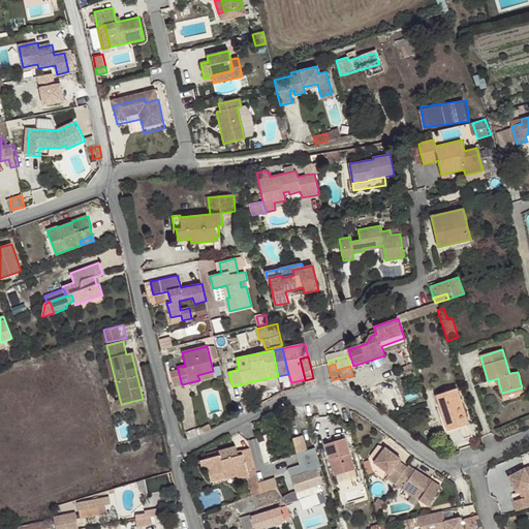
[(181,382),(178,370),(170,371),(174,384),(181,382)]
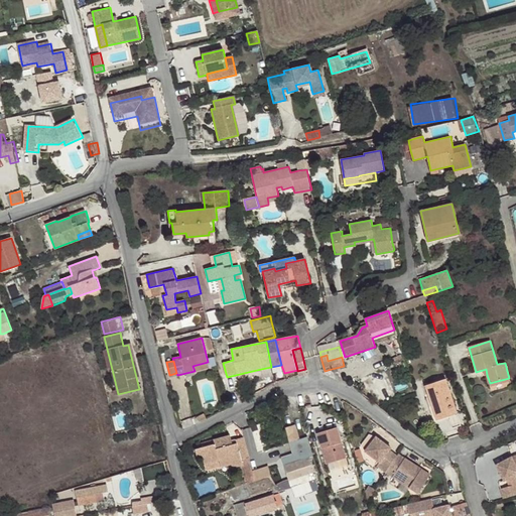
[(210,367),(208,362),(192,366),(195,371),(210,367)]
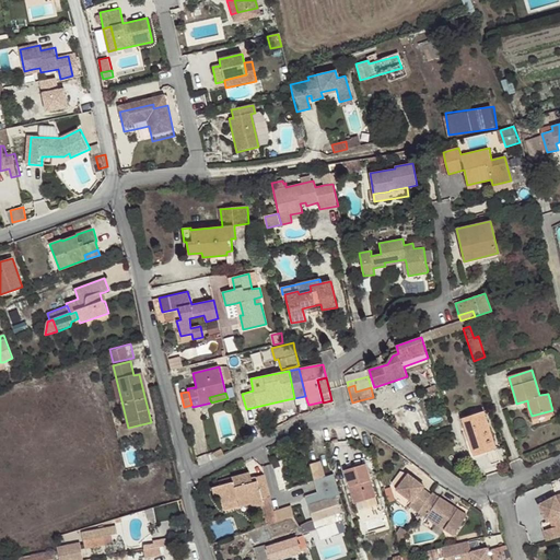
[(286,409),(296,406),(294,398),(283,400),(286,409)]
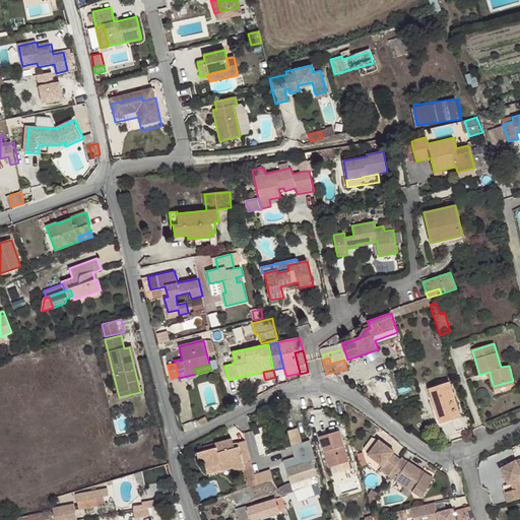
[(514,384),(513,381),(494,386),(495,390),(514,384)]
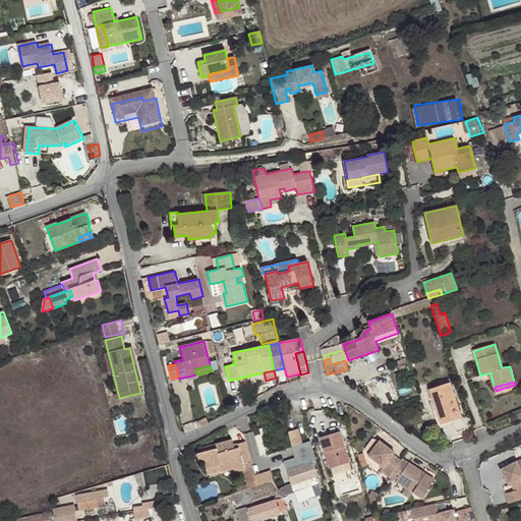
[(462,417),(450,383),(429,389),(441,423),(462,417)]
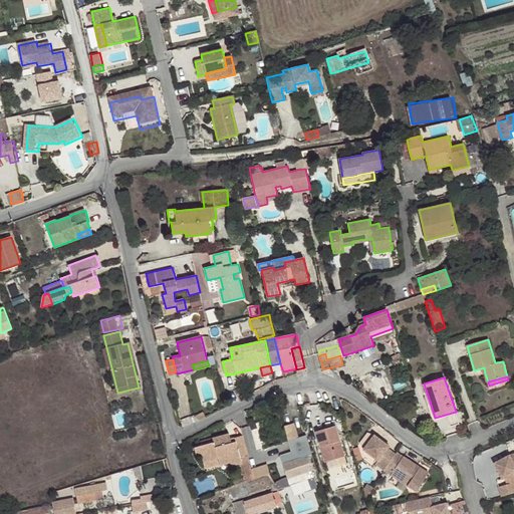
[(202,386),(206,403),(218,400),(214,382),(202,386)]
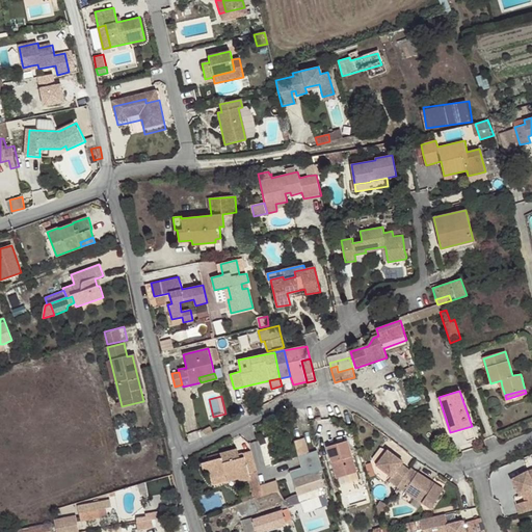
[(269,437),(259,441),(266,468),(273,466),(276,463),(269,437)]
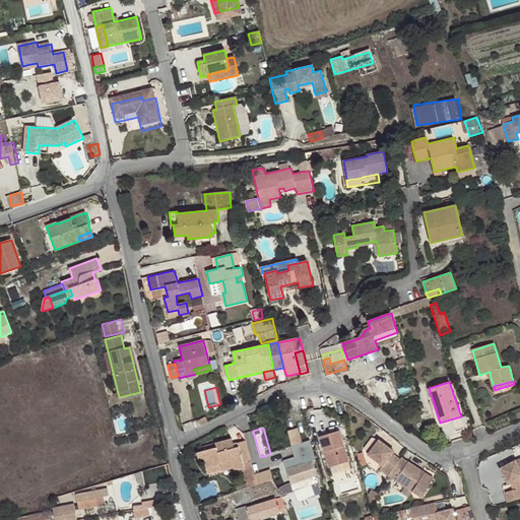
[(293,446),(303,443),(298,429),(288,432),(290,441),(291,447),(293,446)]
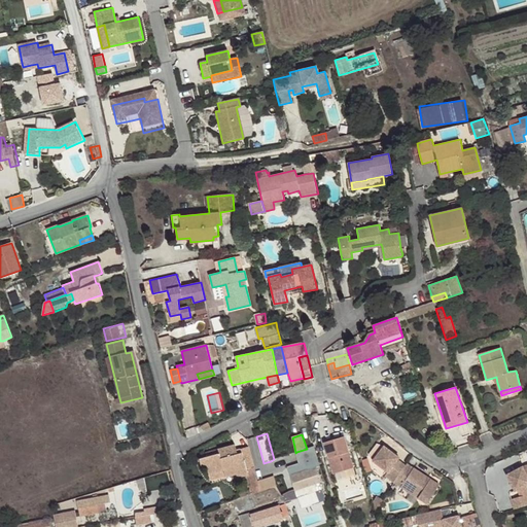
[(324,443),(329,459),(331,464),(337,482),(356,476),(345,437),(324,443)]
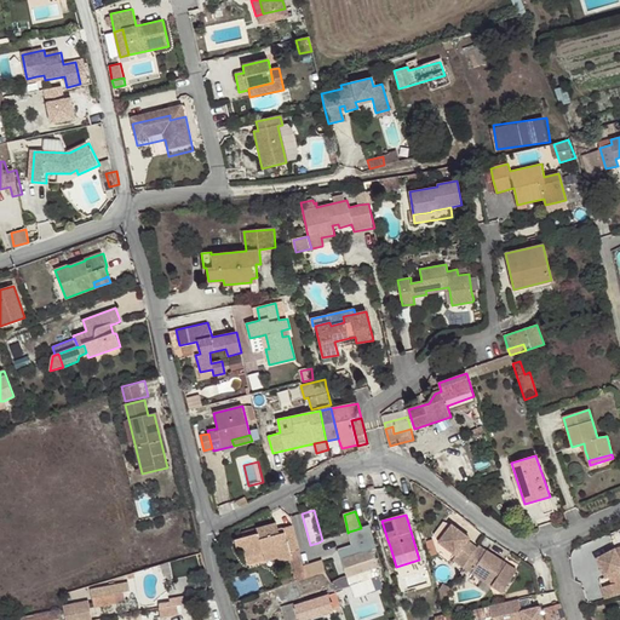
[(299,550),(294,526),(285,528),(285,532),(281,534),(277,523),(257,529),(258,534),(245,538),(235,540),(237,551),(244,550),(246,558),(263,554),(265,561),(279,557),(280,561),(292,558),(291,552),(299,550)]
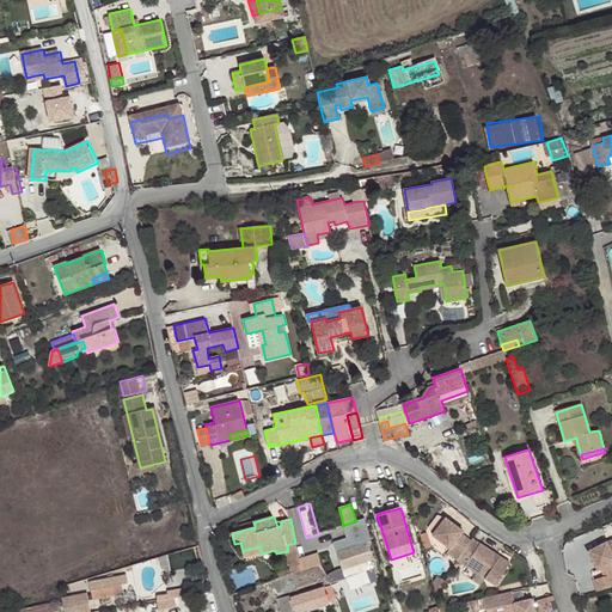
[(458,527),(460,525),(452,516),(438,534),(454,548),(466,533),(458,527)]
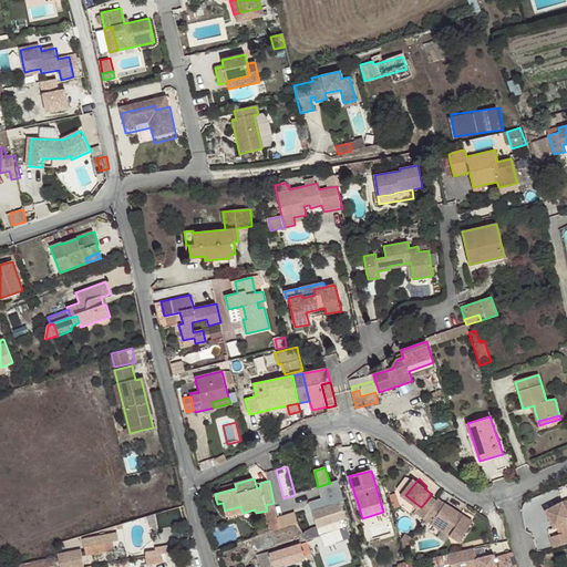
[(344,502),(338,481),(330,483),(319,486),(322,500),(310,503),(318,528),(320,535),(347,526),(344,521),(346,519),(341,503),(344,502)]
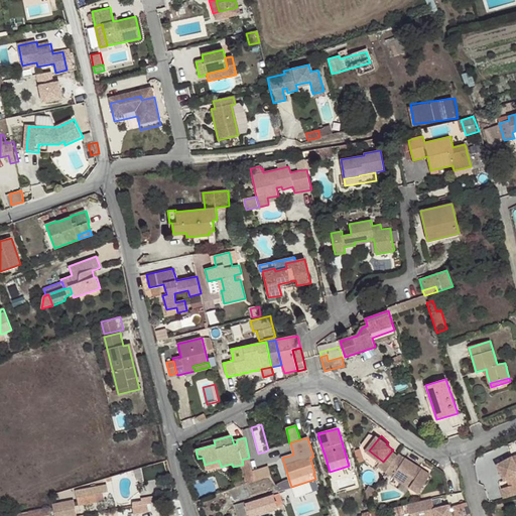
[(389,473),(400,456),(393,449),(383,462),(380,466),(389,473)]
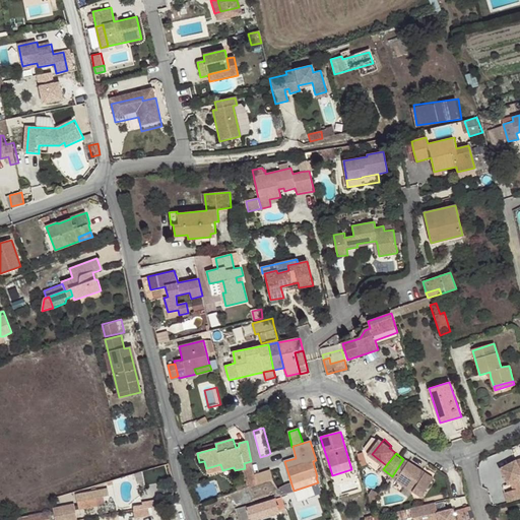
[(436,480),(405,458),(392,476),(424,499),(436,480)]
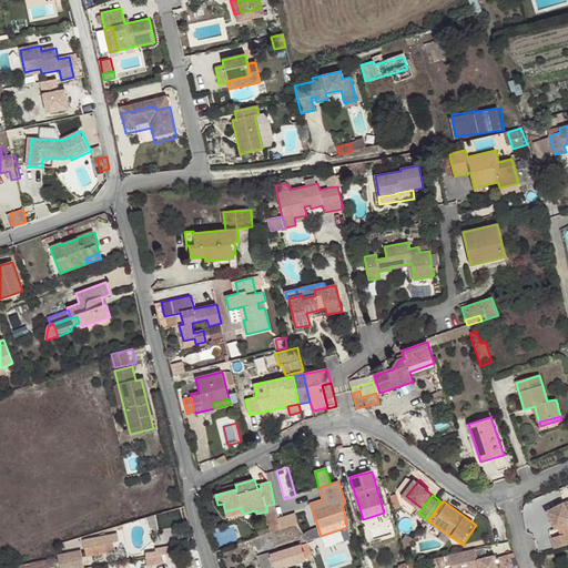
[(557,528),(567,524),(567,523),(567,501),(563,504),(546,511),(555,530),(557,528)]
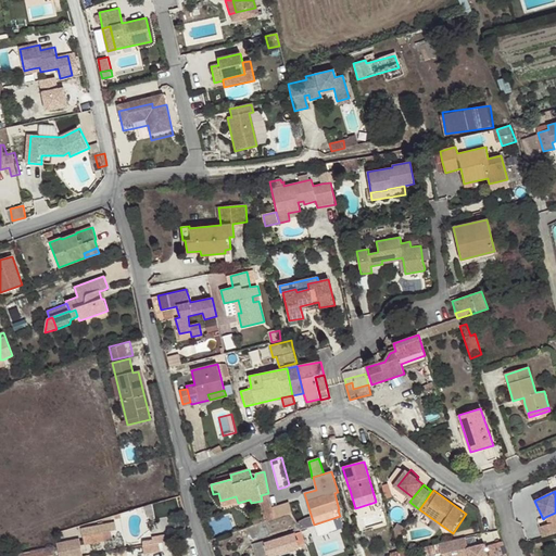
[(236,496),(220,501),(223,507),(238,503),(236,496)]
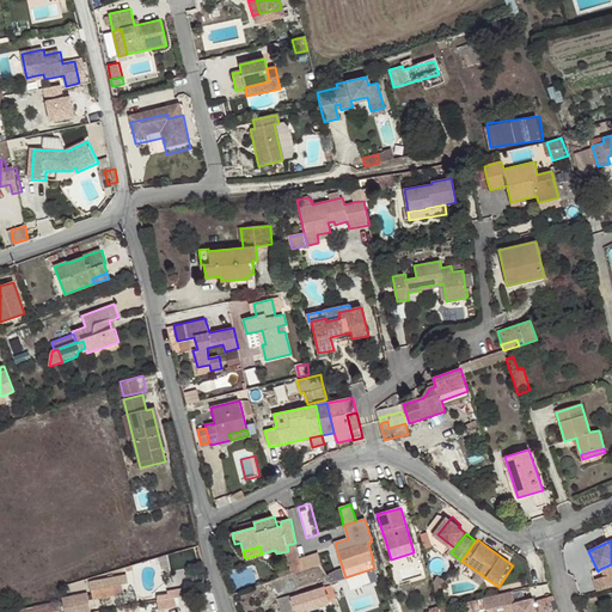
[(304,570),(322,564),(318,554),(300,560),(304,570)]
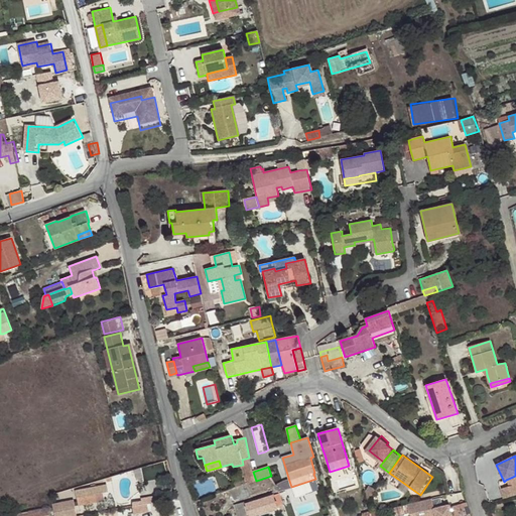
[(248,484),(256,481),(253,472),(245,474),(247,479),(248,484)]
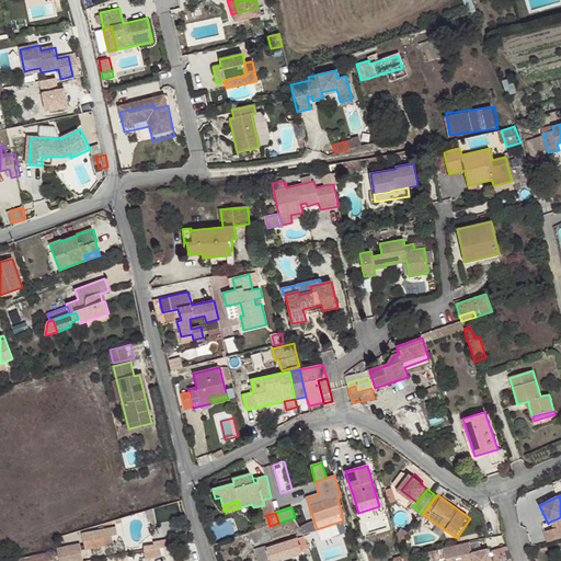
[(550,522),(552,526),(560,523),(560,522),(560,517),(550,522)]
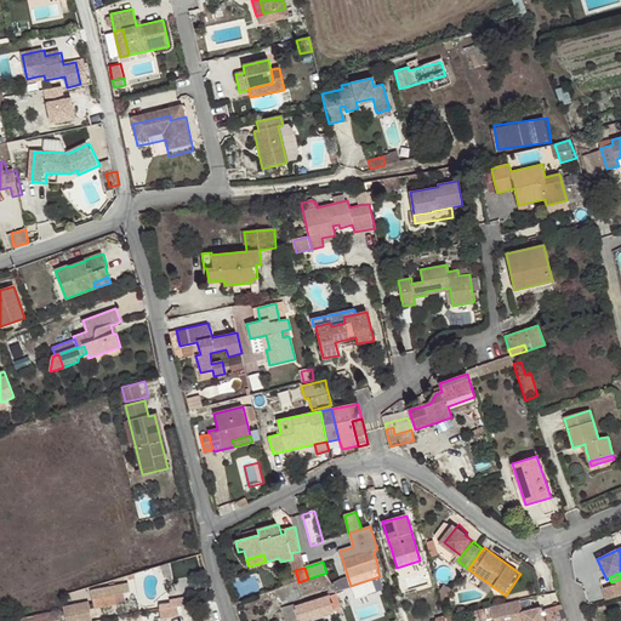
[(292,584),(291,579),(279,582),(281,588),(286,586),(292,584)]
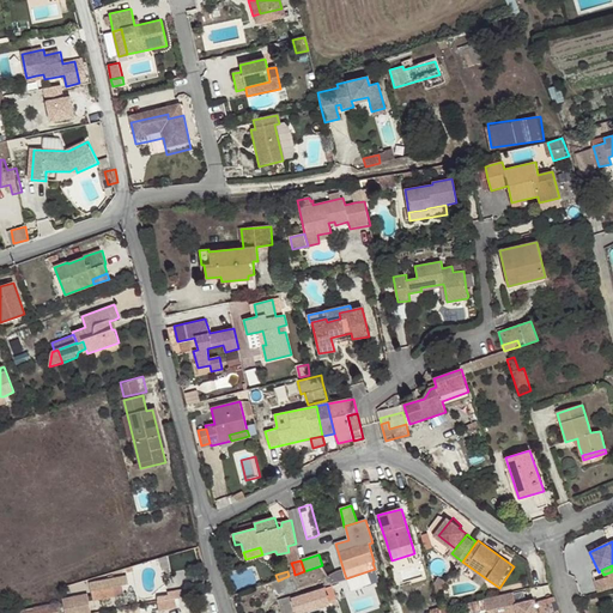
[(328,577),(332,584),(346,578),(344,571),(337,572),(334,574),(328,577)]
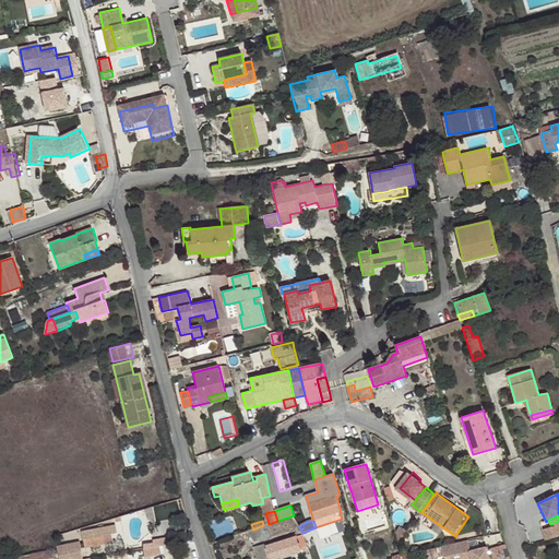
[(543,531),(545,539),(558,535),(558,521),(550,524),(551,527),(543,531)]
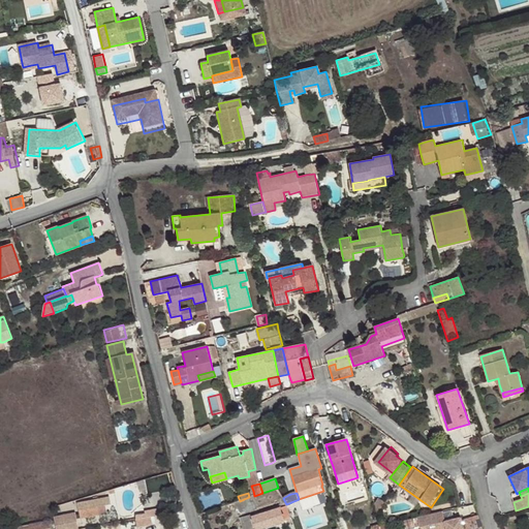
[(54,520),(55,528),(71,528),(78,528),(75,520),(105,514),(104,505),(110,504),(109,497),(78,503),(80,515),(54,520)]
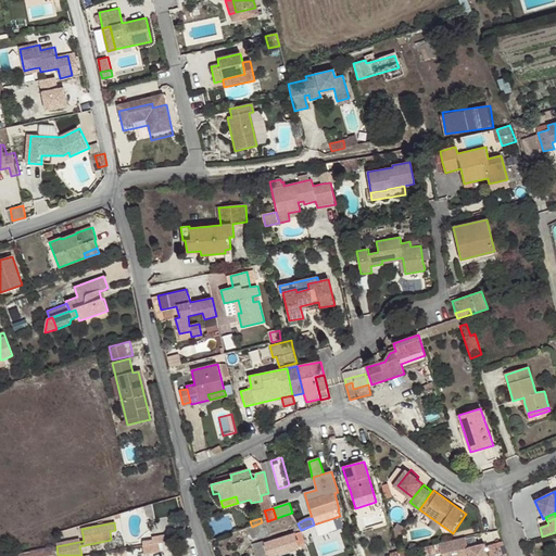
[(266,529),(264,522),(262,522),(256,525),(258,531),(266,529)]
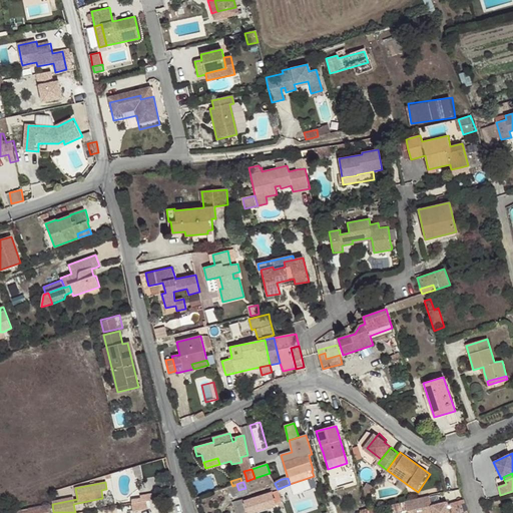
[(235,512),(249,512),(282,503),(278,491),(246,501),(244,501),(243,501),(241,500),(240,500),(232,502),(235,512)]
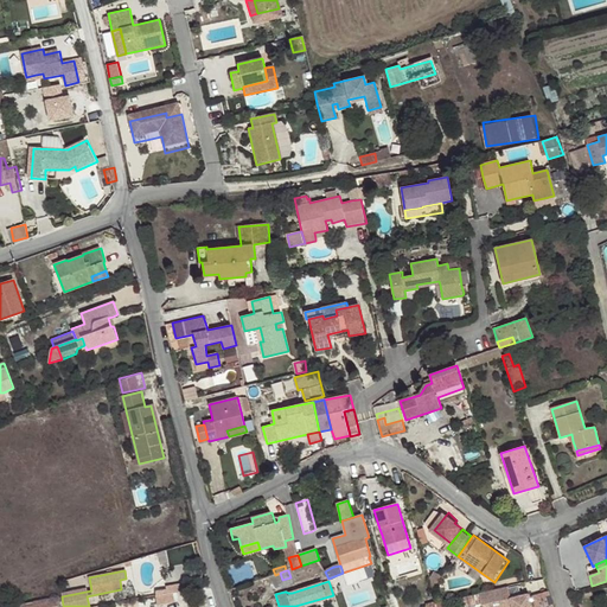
[(509,586),(479,593),(481,606),(484,606),(534,606),(530,593),(512,598),(509,586)]
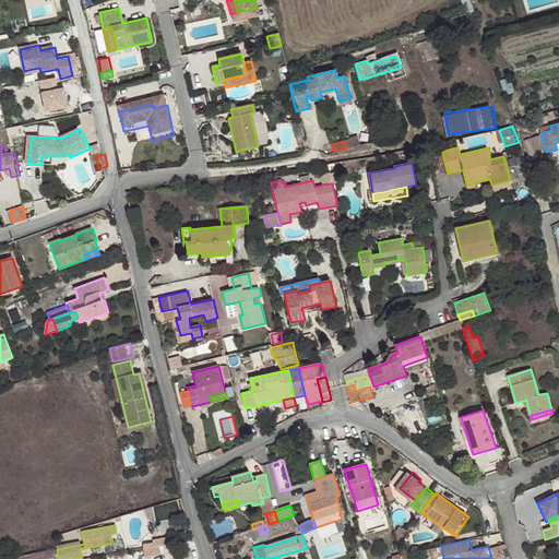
[(159,545),(144,548),(144,556),(161,552),(159,545)]
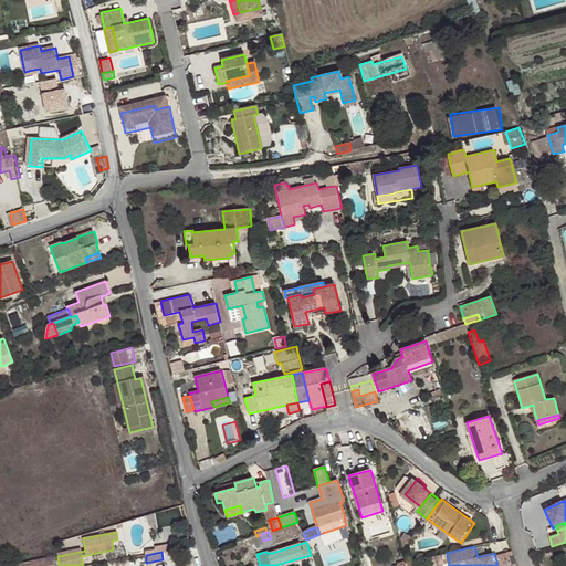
[(0,565),(59,565),(58,556),(0,565)]
